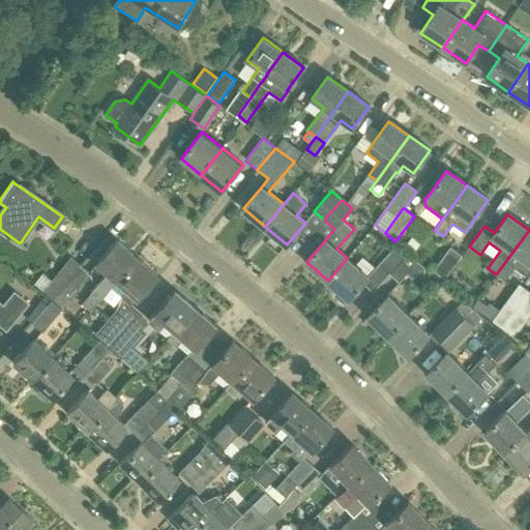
[(529,231),(529,230),(496,274),(504,281),(514,267),(527,276),(529,270),(529,231)]
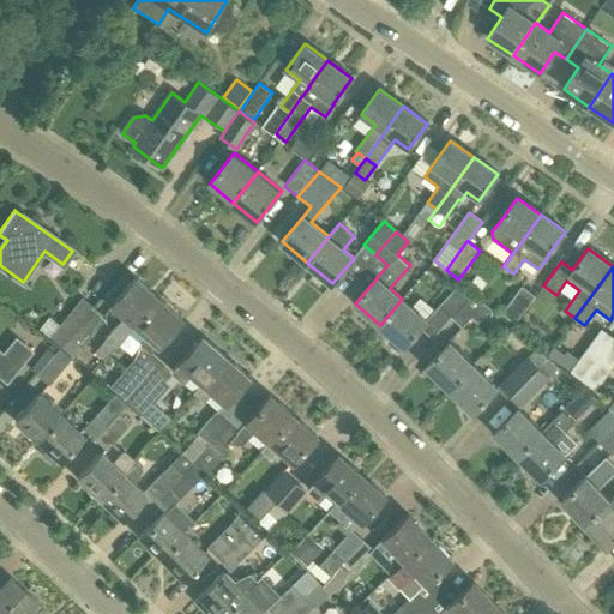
[(487,282),(477,275),(469,286),(479,294),(487,282)]
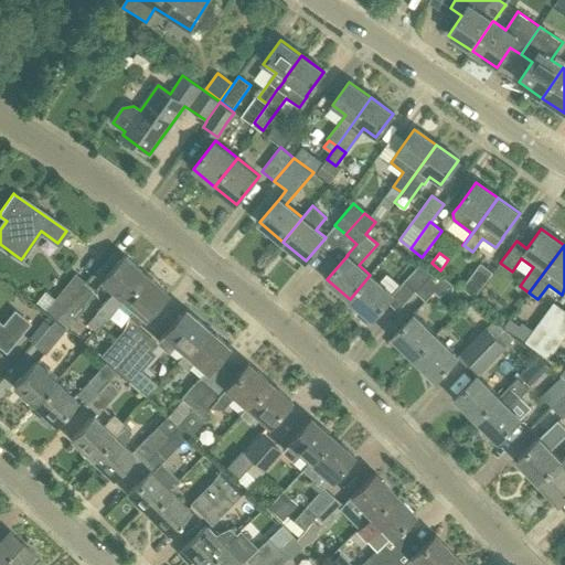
[(140,279),(145,275),(124,257),(102,283),(113,292),(96,312),(105,320),(121,300),(140,279)]
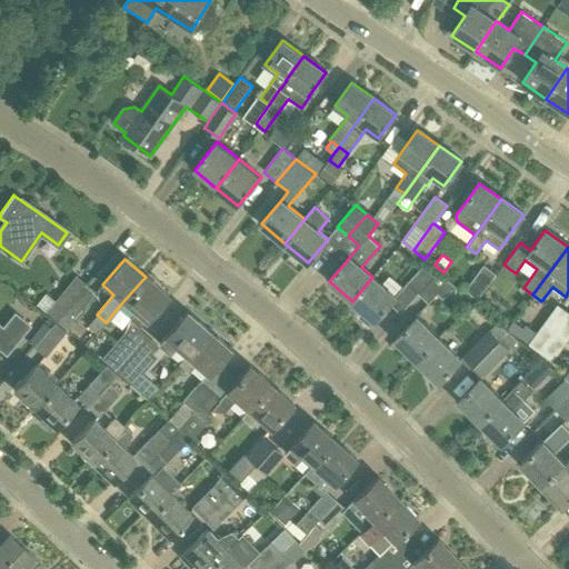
[(438,272),(445,277),(427,262),(407,282),(419,293),(429,282),(438,272)]
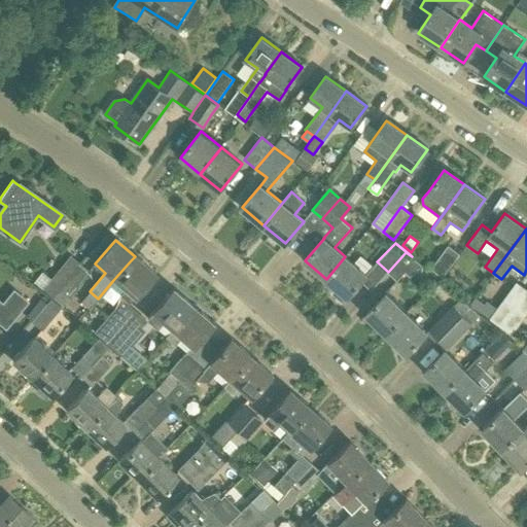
[(430,269),(443,278),(459,254),(448,245),(430,269)]
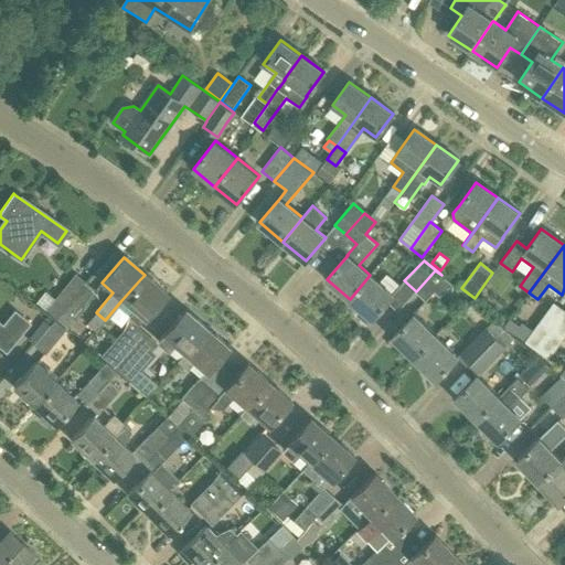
[(446,279),(441,275),(435,270),(426,280),(416,291),(426,300),(446,279)]
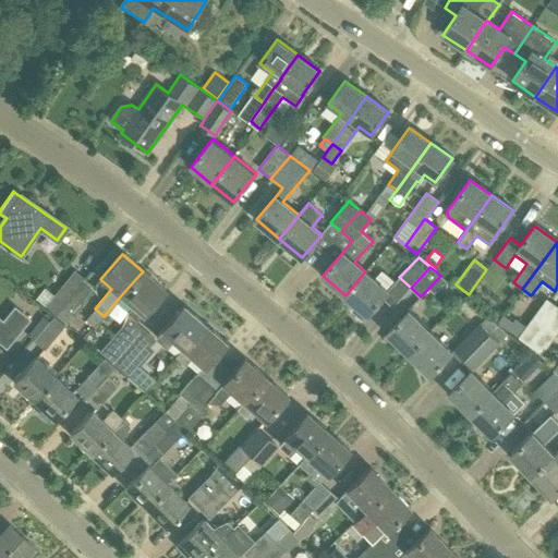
[(62,307),(85,279),(74,270),(60,287),(51,298),(43,290),(35,299),(55,315),(61,307),(62,307)]
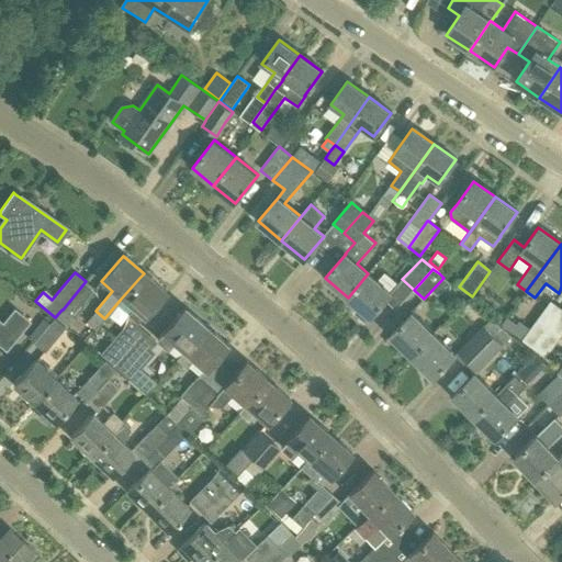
[(139,339),(146,333),(136,325),(165,292),(144,273),(139,278),(121,299),(133,310),(128,315),(123,327),(103,350),(100,355),(116,368),(136,344),(139,339)]
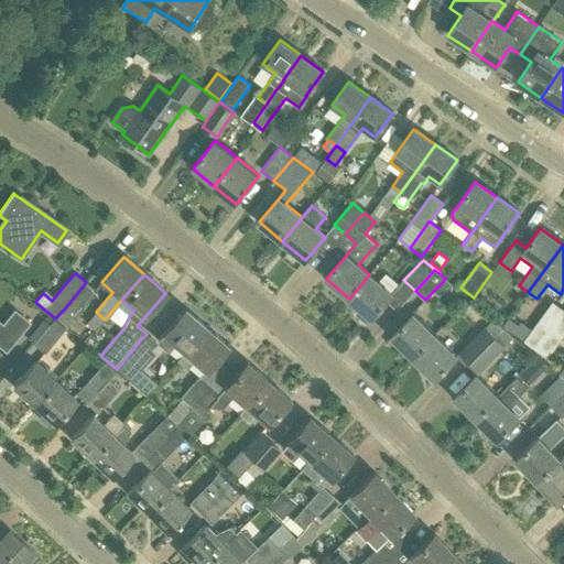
[(369,274),(349,299),(360,308),(356,314),(367,324),(392,295),(369,274)]
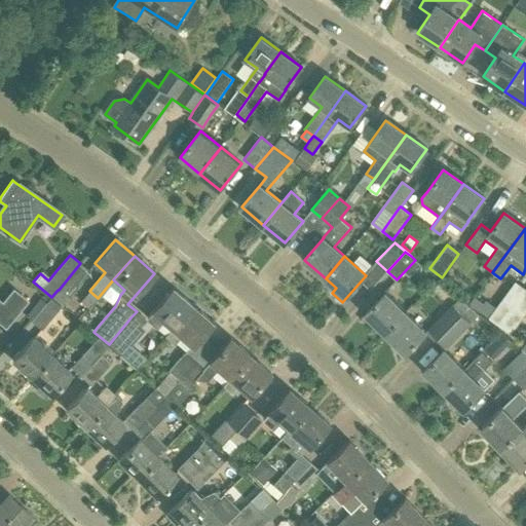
[(80,263),(59,290),(68,298),(90,271),(80,263)]
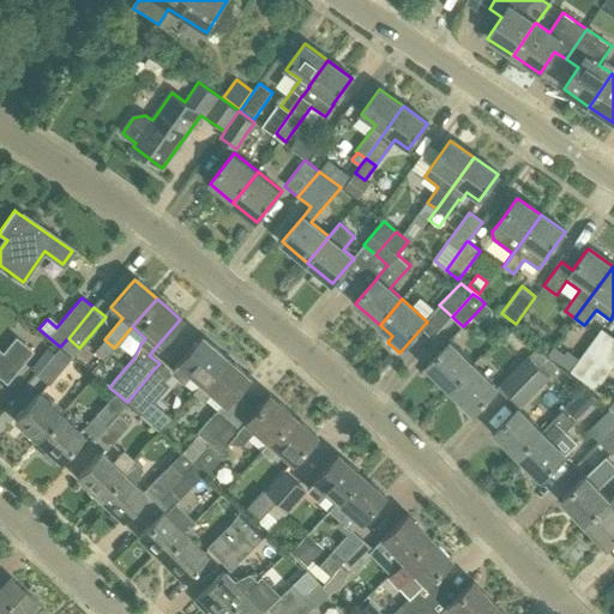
[(1,353),(0,351),(0,380),(5,384),(31,351),(13,337),(2,351),(1,353)]
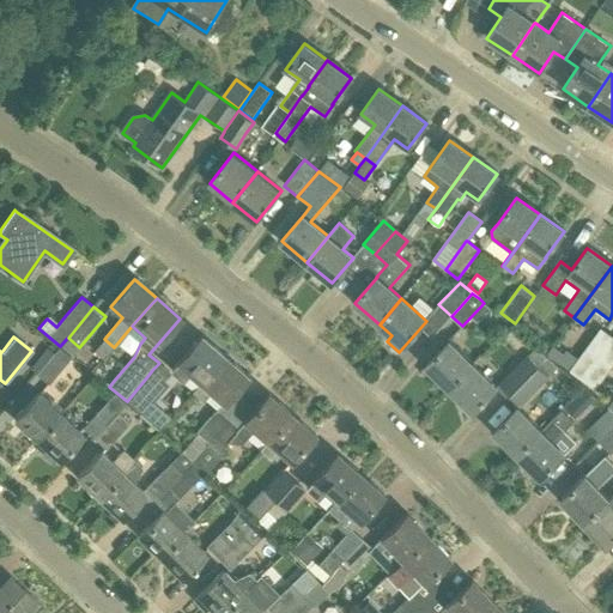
[(200,384),(224,357),(200,337),(176,364),(171,371),(182,381),(188,374),(199,384),(200,384)]
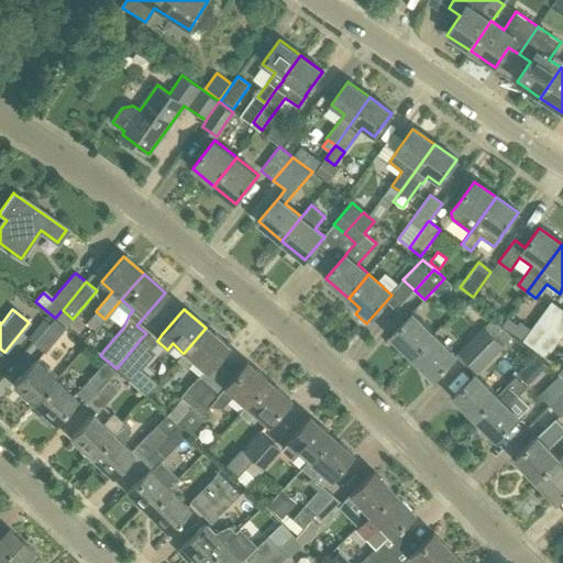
[(414,357),(435,335),(414,313),(392,335),(414,357)]
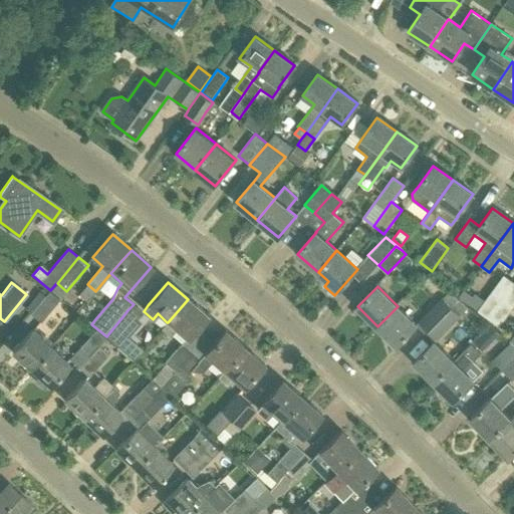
[(49,291),(44,297),(30,314),(40,322),(59,300),(49,291)]
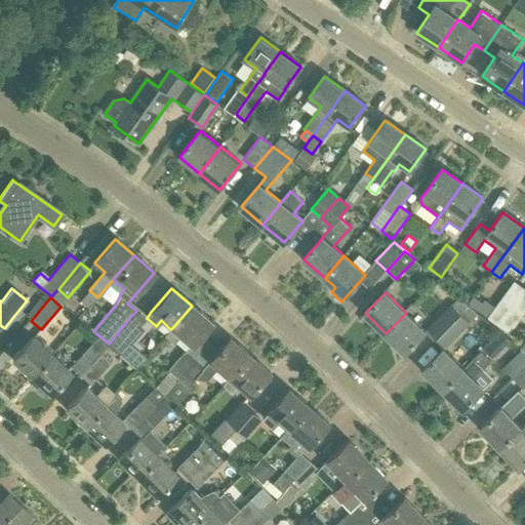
[(435,340),(469,307),(459,297),(452,305),(451,304),(425,331),(406,313),(386,333),(395,342),(392,346),(402,356),(405,353),(426,332),(435,340)]
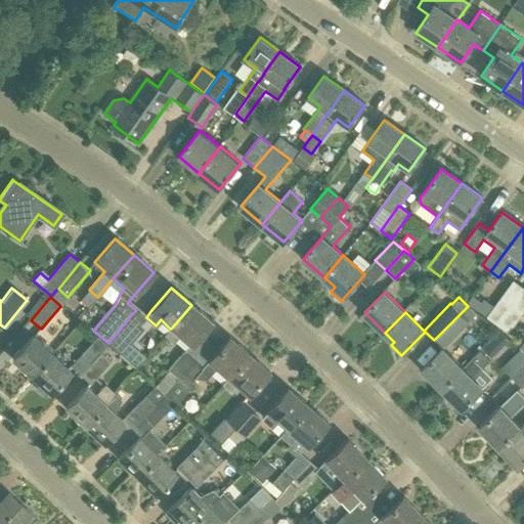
[(497,325),(513,305),(500,297),(494,306),(483,299),(476,309),(486,316),(486,317),(497,325)]
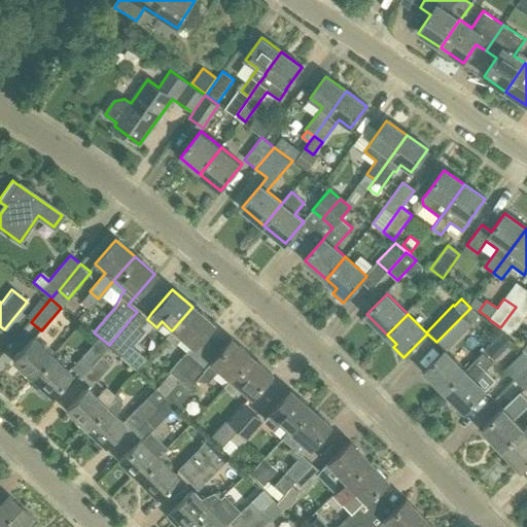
[(191,348),(212,323),(192,307),(172,330),(171,330),(165,337),(174,346),(180,339),(191,348)]
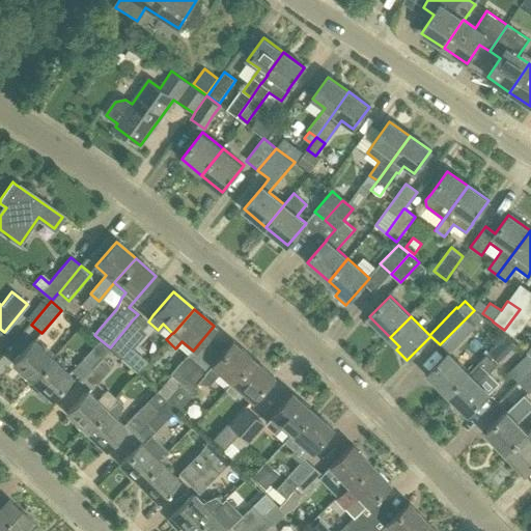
[(520,309),(504,330),(515,338),(530,317),(520,309)]
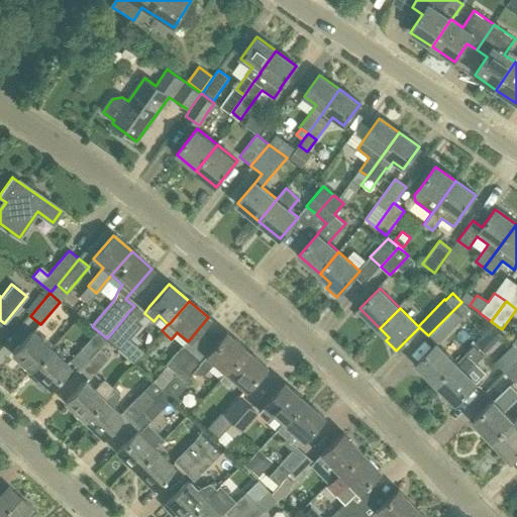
[(456,364),(437,345),(463,318),(463,317),(471,310),(461,302),(428,335),(437,344),(417,365),(436,385),(456,364)]
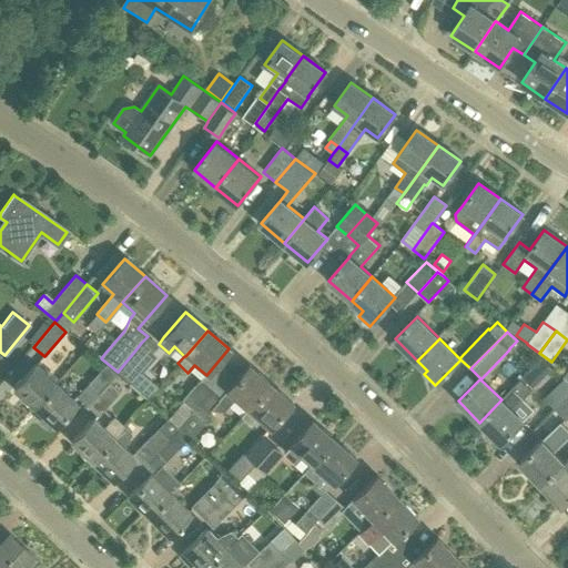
[(138,347),(118,372),(132,385),(154,358),(150,355),(159,346),(148,336),(141,343),(138,347)]
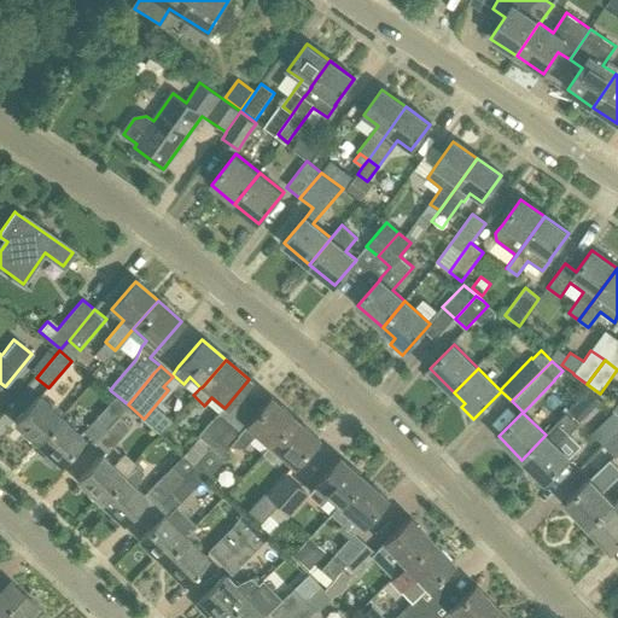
[(36,443),(60,418),(39,397),(15,424),(36,443)]
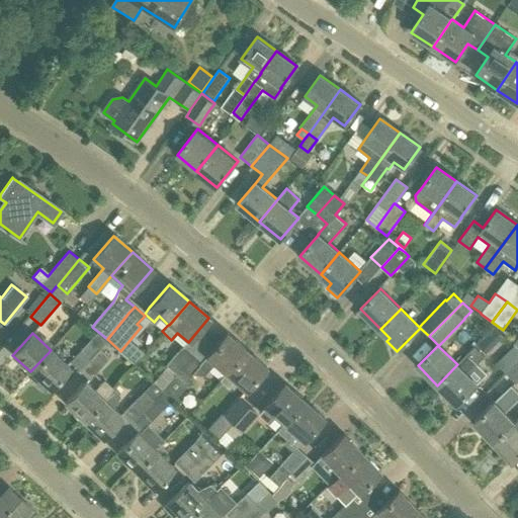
[(226,373),(246,350),(226,333),(199,364),(190,356),(175,373),(175,374),(166,386),(176,398),(189,382),(187,381),(192,375),(203,376),(214,364),(225,373),(226,373)]
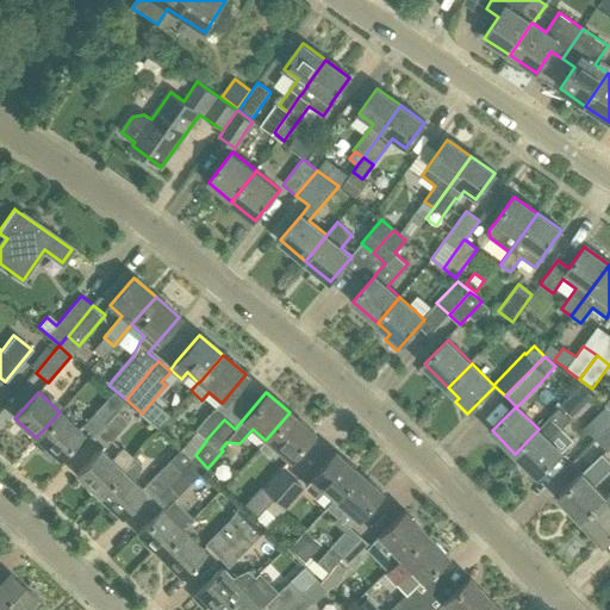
[(609,410),(607,406),(584,428),(596,440),(609,425),(609,410)]
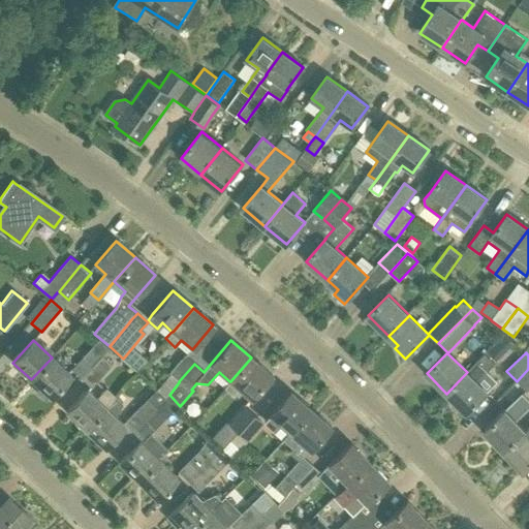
[(467,413),(488,393),(487,392),(491,387),(481,378),(495,365),(485,353),(467,372),(446,394),(467,413)]
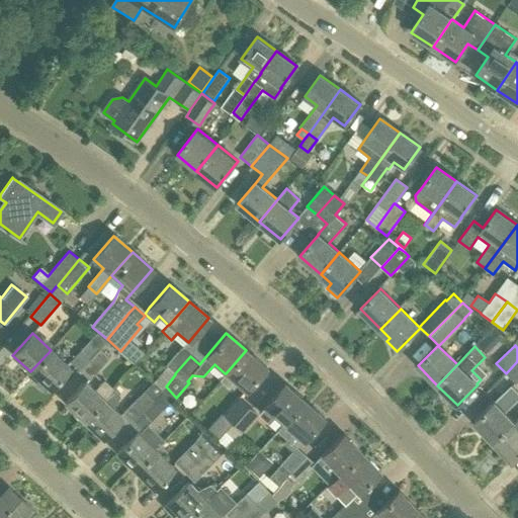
[(175,373),(190,356),(181,347),(165,365),(175,373)]
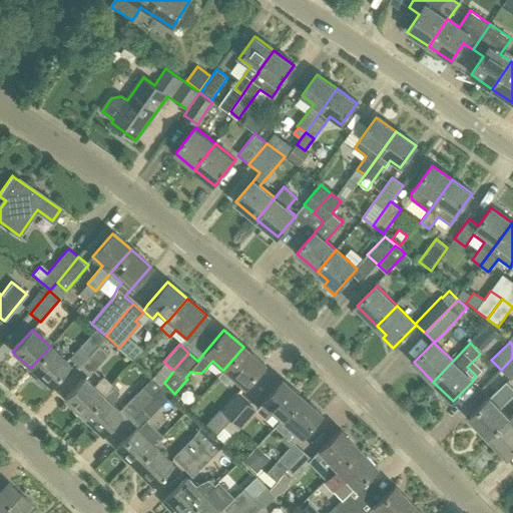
[(98,345),(88,357),(85,360),(78,367),(88,376),(108,355),(98,345)]
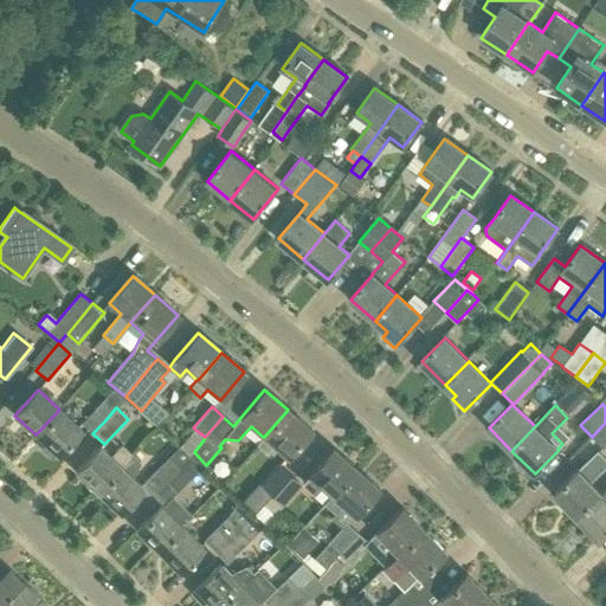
[(58,456),(82,430),(59,410),(36,434),(58,456)]
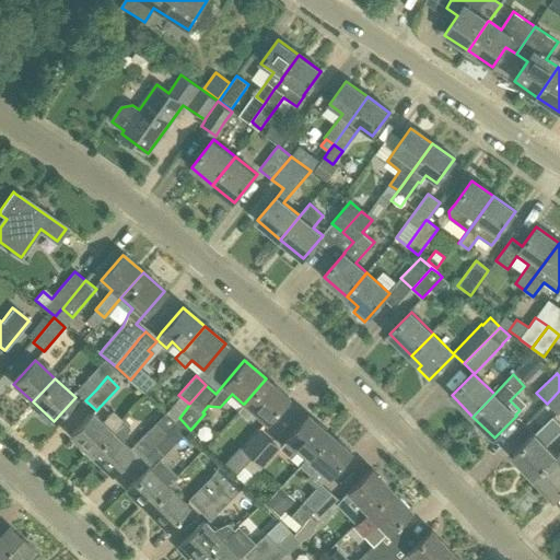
[(237,410),(246,418),(253,411),(265,422),(287,397),(266,378),(244,404),(243,404),(237,410)]
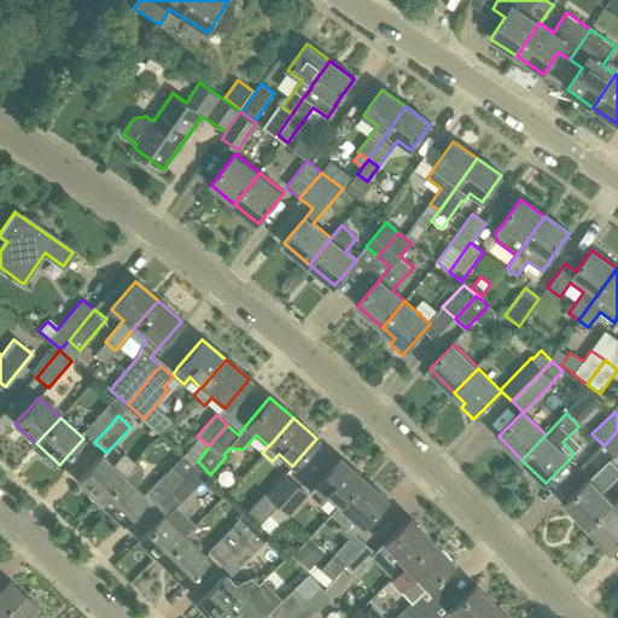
[(94,442),(103,433),(106,430),(94,419),(83,431),(94,442)]
